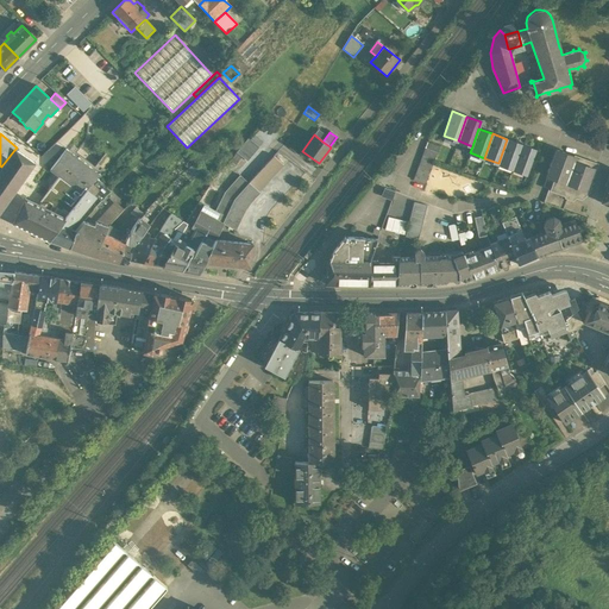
[(507,139),(498,163),(513,169),(521,144),(507,139)]
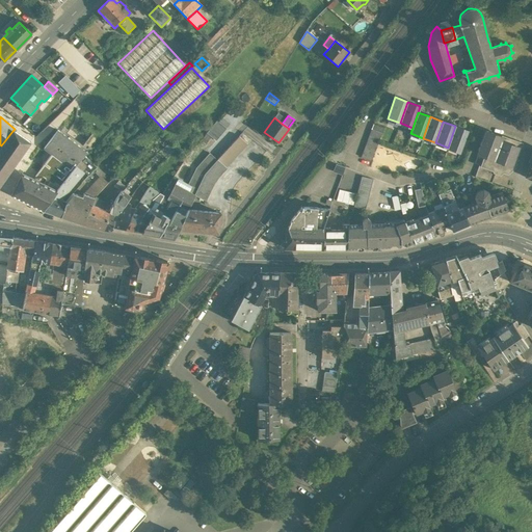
[(223,130),(216,123),(208,132),(216,139),(223,130)]
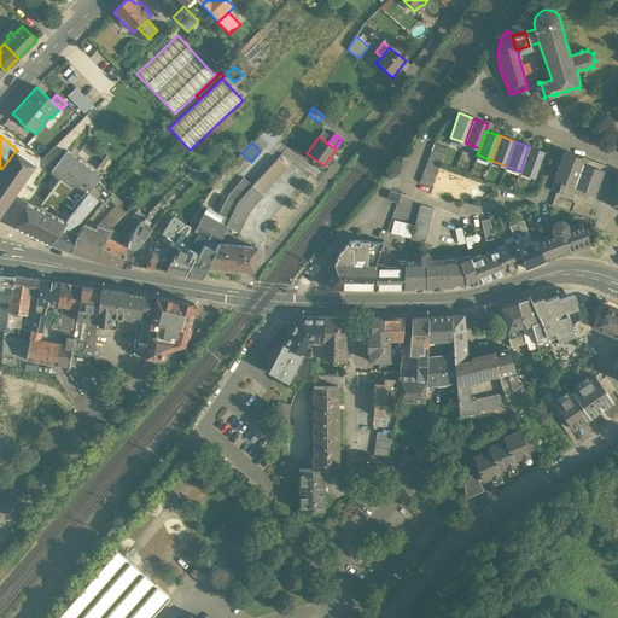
[(445,147),(433,144),(419,181),(431,186),(445,147)]
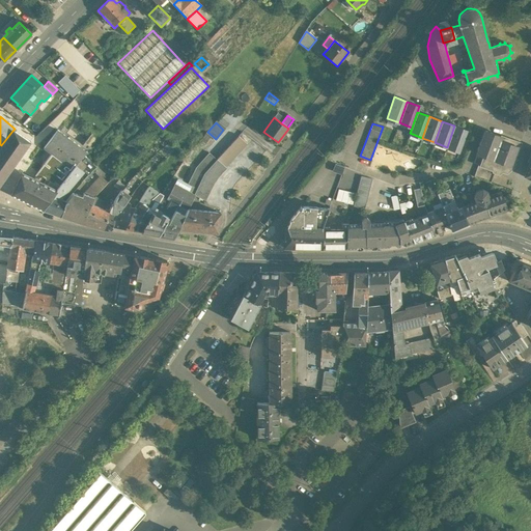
[(454,126),(447,147),(458,151),(467,130),(454,126)]
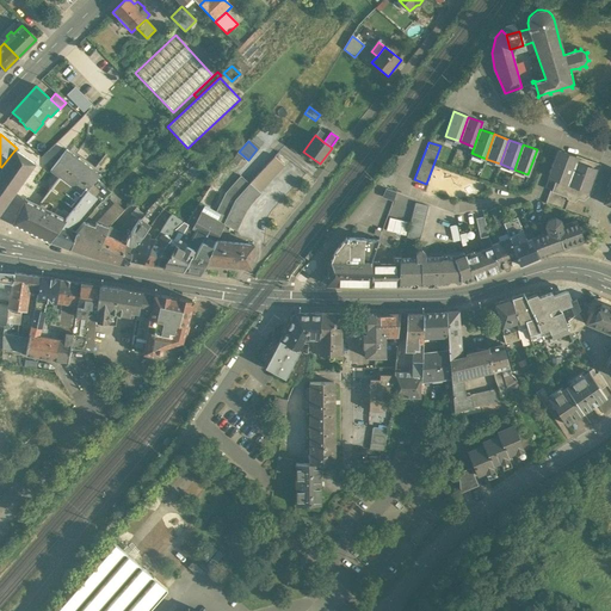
[(576,156),(556,149),(547,177),(548,177),(544,187),(550,189),(569,196),(575,198),(576,195),(582,197),(588,192),(587,190),(591,187),(590,186),(592,184),(591,181),(596,168),(575,161),(576,156)]
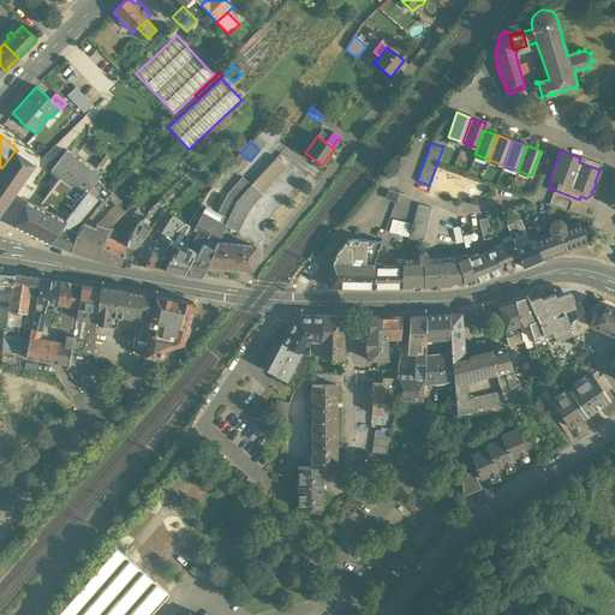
[(0,171),(0,212),(34,165),(15,151),(1,168),(0,171)]
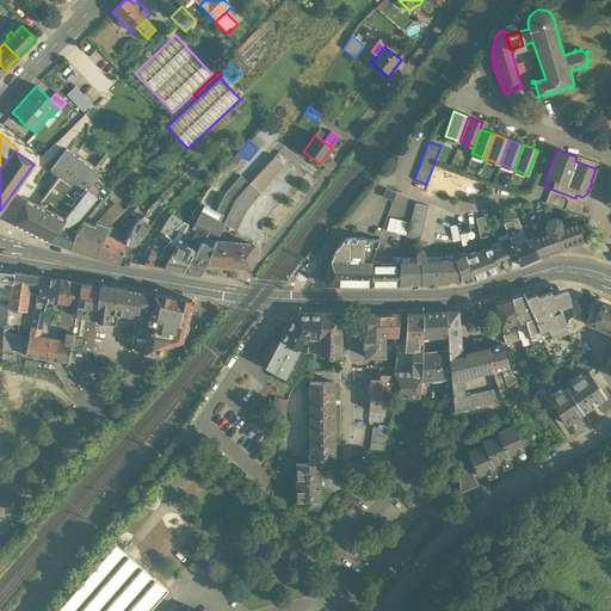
[(48,150),(38,159),(44,165),(53,154),(48,150)]
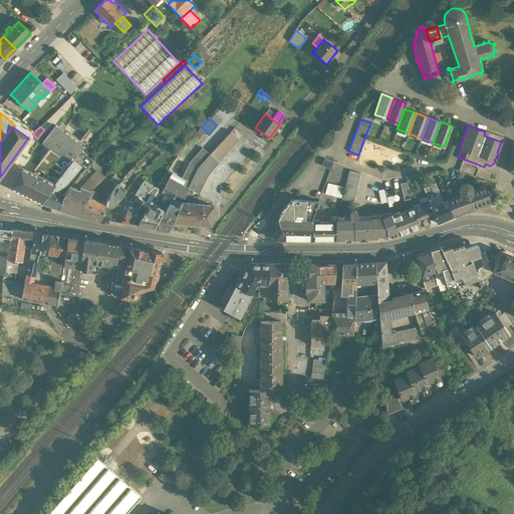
[(55,126),(42,144),(49,150),(42,159),(45,162),(36,175),(54,184),(72,161),(77,155),(81,152),(84,149),(55,126)]
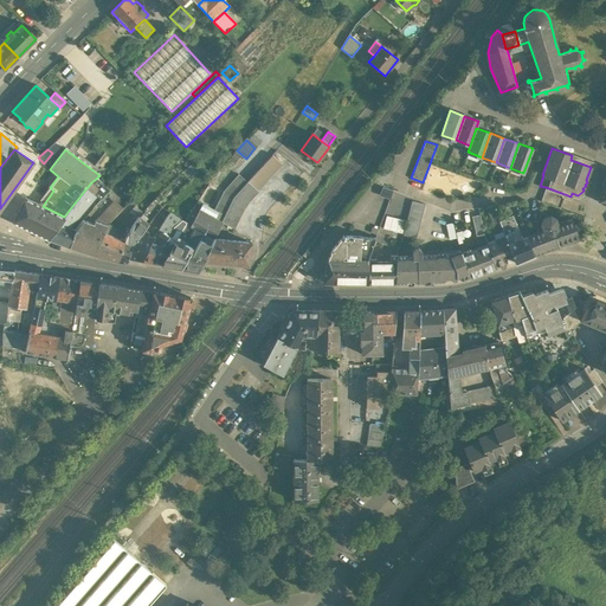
[(234,154),(229,161),(234,165),(239,158),(234,154)]
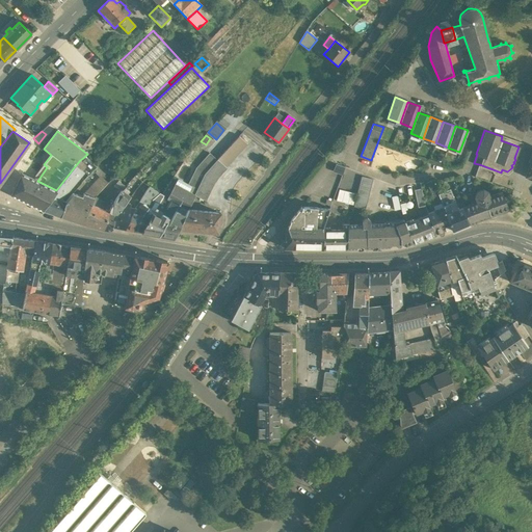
[(239,137),(217,160),(225,168),(247,144),(239,137)]
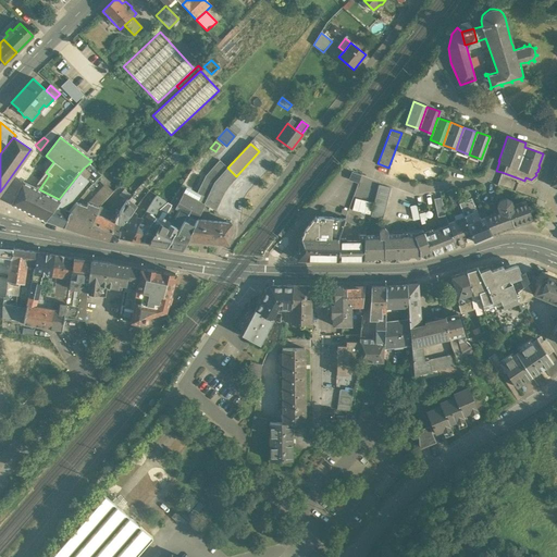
[(220,161),(206,176),(197,194),(207,198),(213,183),(227,169),(220,161)]
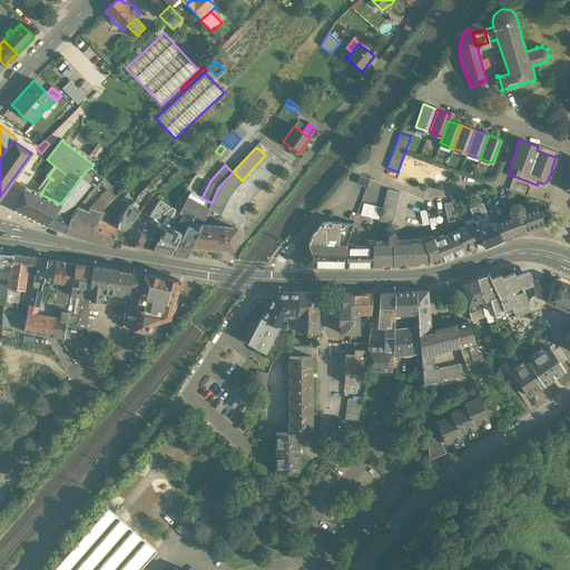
[(102,179),(90,168),(86,172),(80,178),(88,184),(90,184),(95,188),(102,179)]
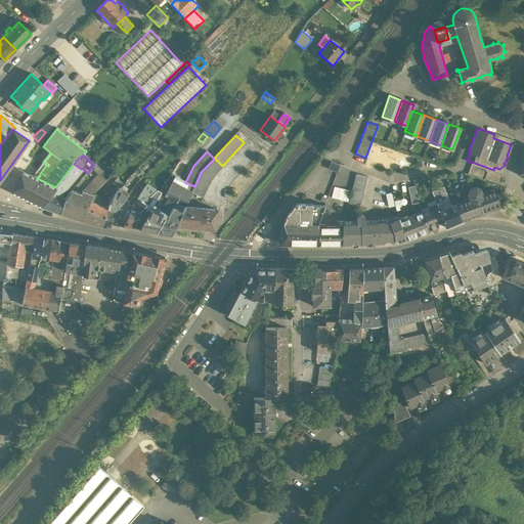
[(214,159),(201,172),(194,186),(191,192),(202,199),(211,181),(215,175),(223,166),(222,166),(214,158),(214,159)]
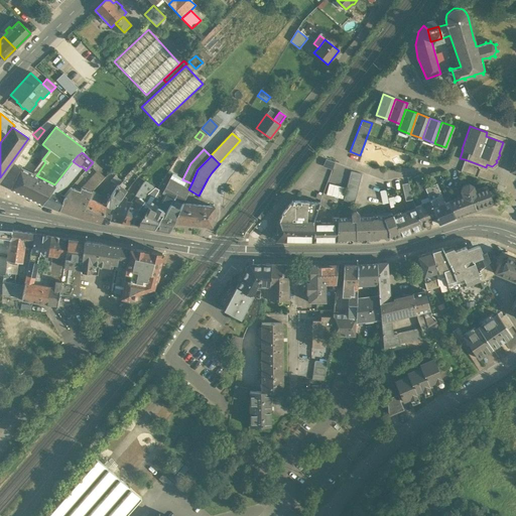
[(333,163),(326,159),(323,165),(331,168),(333,163)]
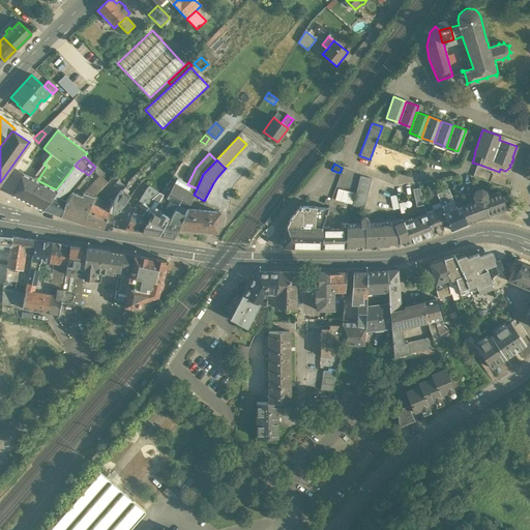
[(494,170),(477,164),(472,175),(490,181),(494,170)]
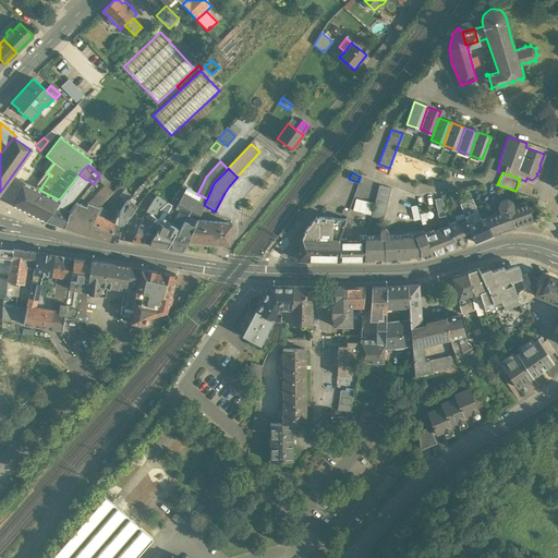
[(59,199),(45,219),(63,226),(69,211),(61,209),(86,180),(79,174),(59,199)]
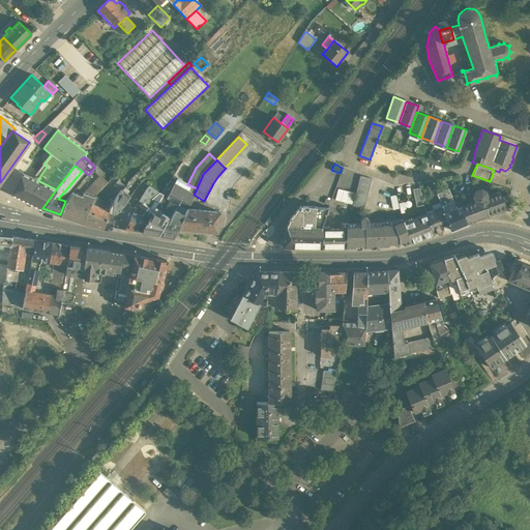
[(37,180),(21,172),(10,194),(42,209),(42,208),(56,189),(37,180)]
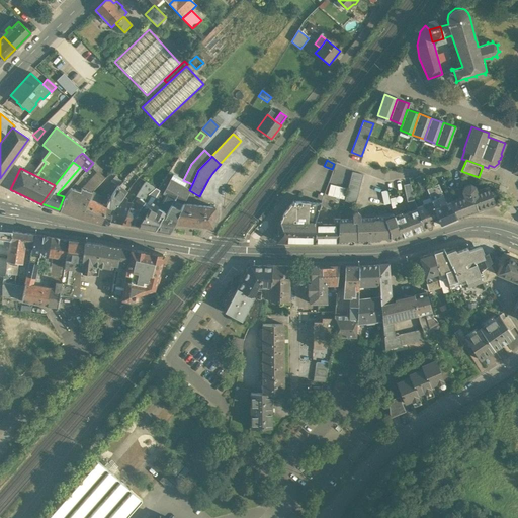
[(97,171),(81,189),(92,192),(105,178),(97,171)]
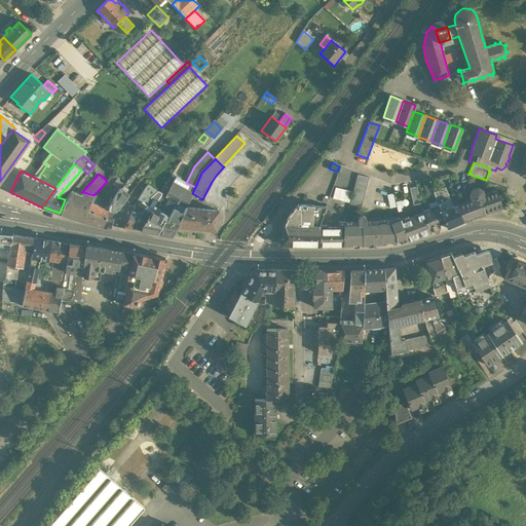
[(368,177),(358,175),(355,180),(367,183),(368,177)]
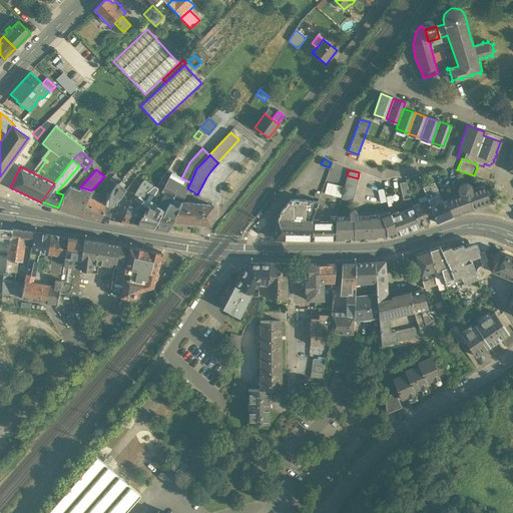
[(416,173),(411,176),(415,186),(421,183),(416,173)]
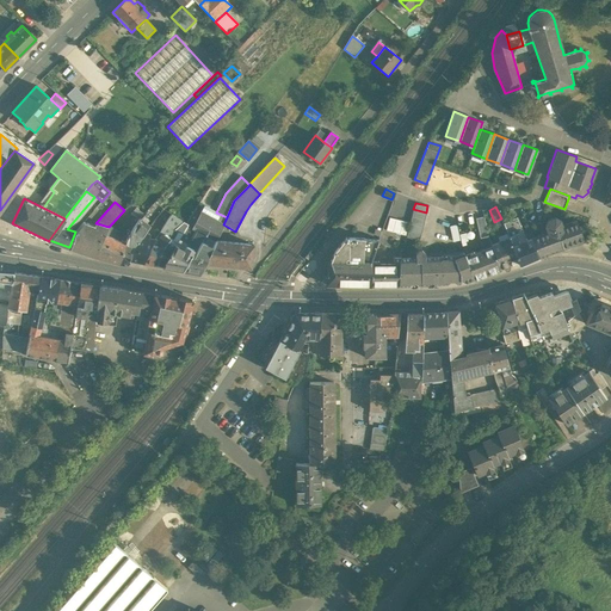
[(426,213),(413,209),(412,216),(424,220),(426,213)]
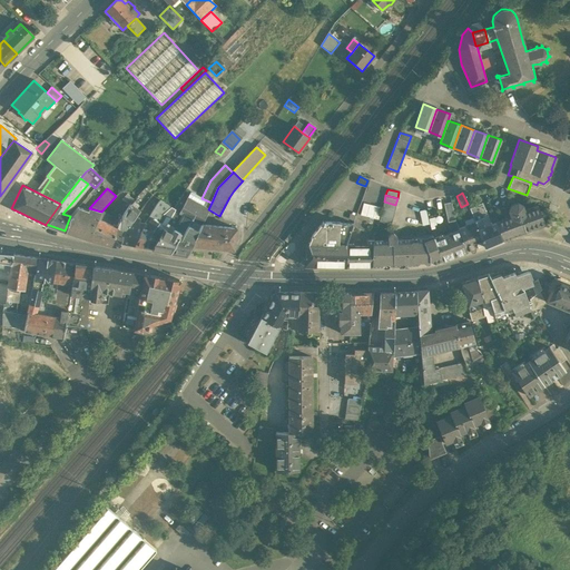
[(155,197),(140,213),(148,218),(158,204),(160,200),(155,197)]
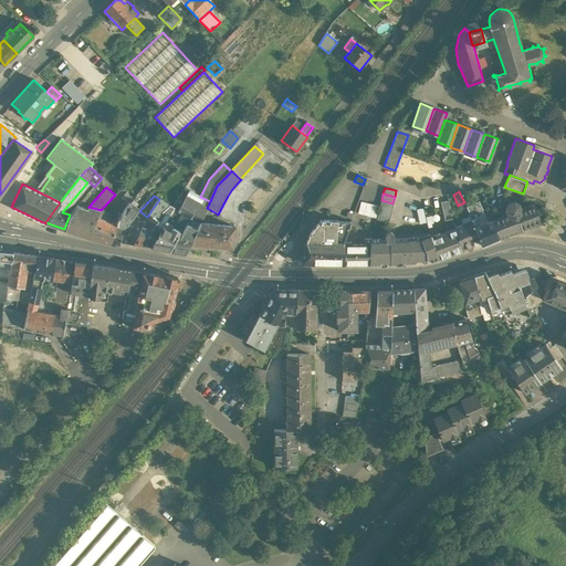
[(179,196),(173,207),(174,208),(178,211),(185,198),(179,196)]
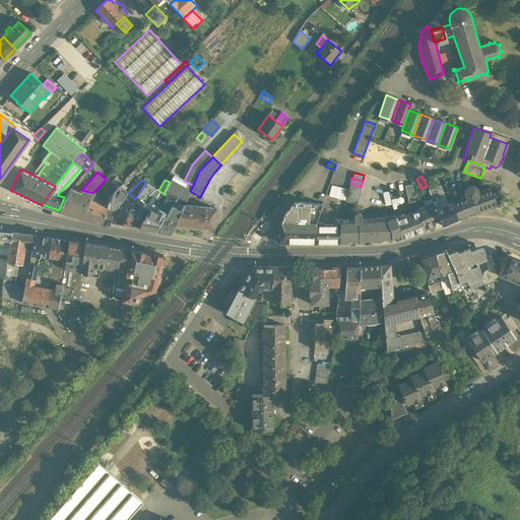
[(190,191),(171,180),(170,182),(164,194),(174,200),(183,205),(190,191)]
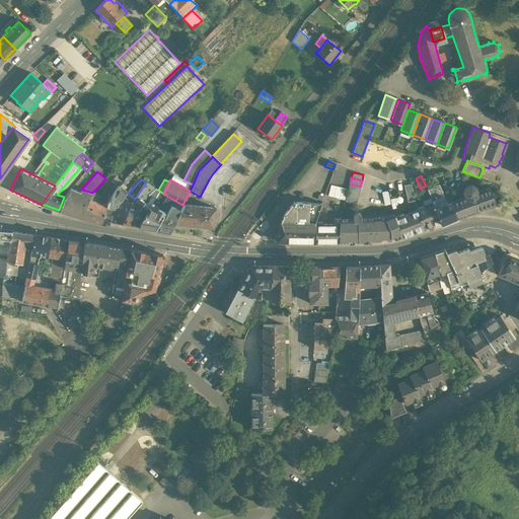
[(119,187),(112,181),(105,190),(113,195),(119,187)]
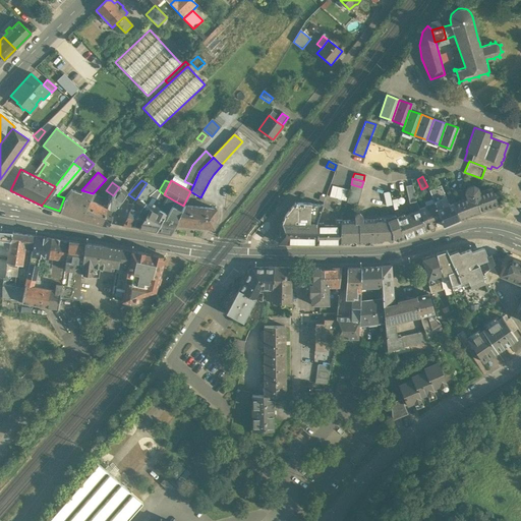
[(361,187),(351,184),(349,190),(360,193),(361,187)]
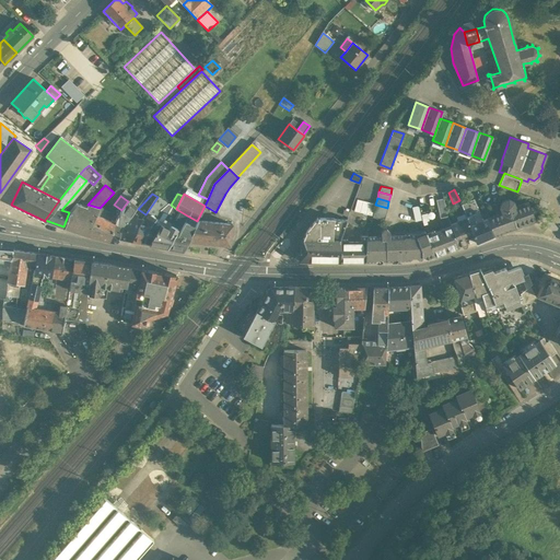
[(446,217),(443,198),(435,199),(440,218),(446,217)]
